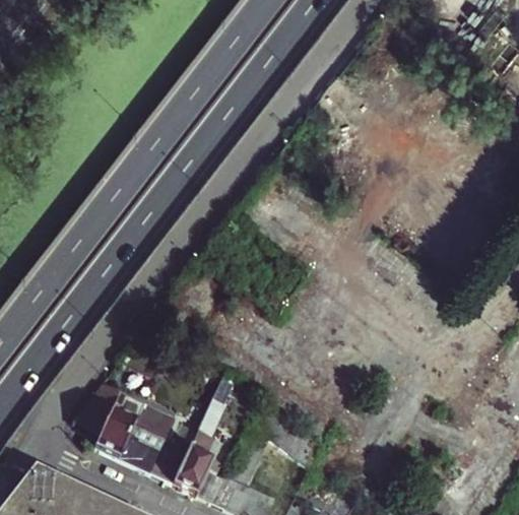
[(158,333),(165,325),(152,316),(146,324),(158,333)]
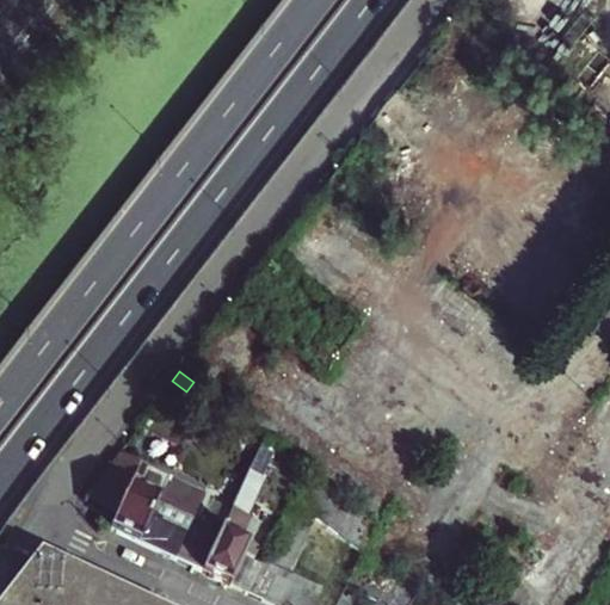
[(250,469),(250,468),(259,448),(265,437),(244,420),(226,457),(250,469)]
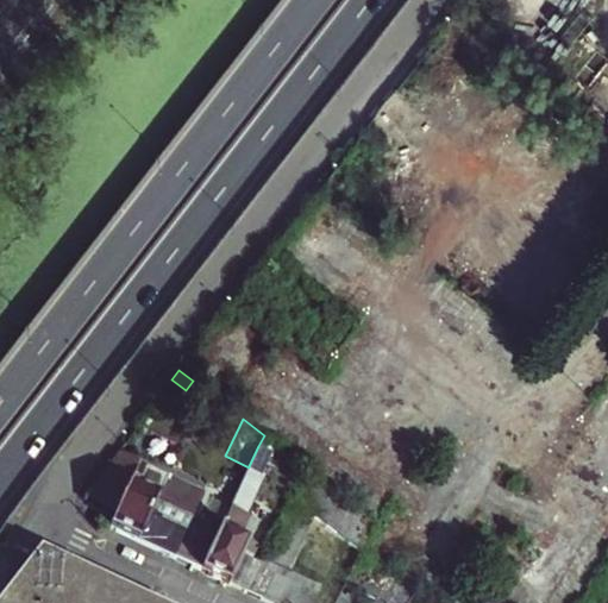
[(268,454),(275,444),(264,435),(258,446),(268,454)]
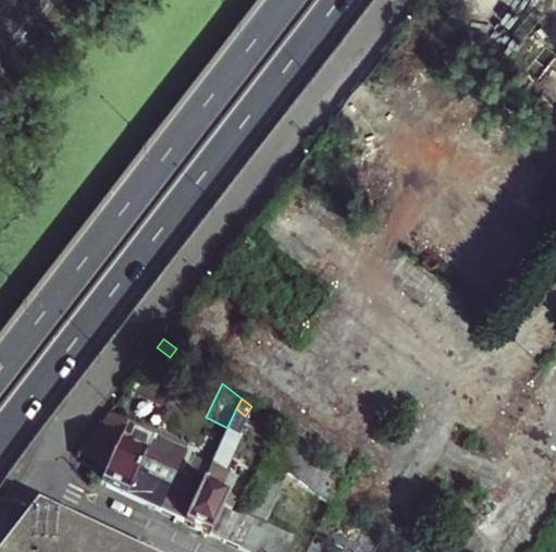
[(239,433),(245,416),(236,408),(227,427),(239,433)]
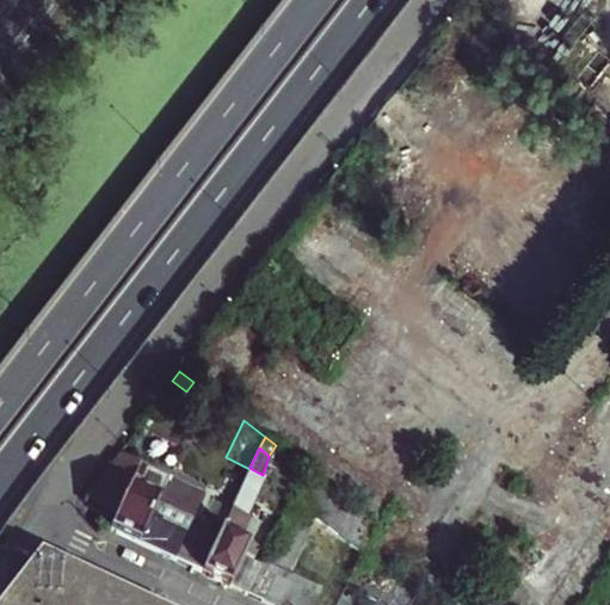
[(109,524),(174,555),(198,504),(204,489),(139,458),(109,524)]
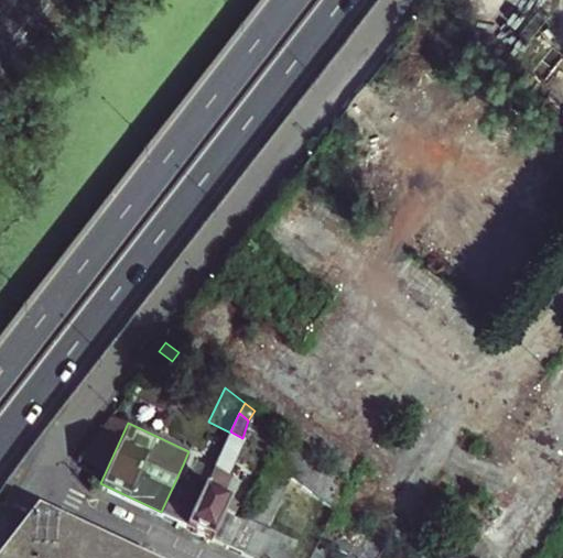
[(186,524),(228,544),(240,517),(224,510),(236,483),(227,479),(230,473),(226,472),(242,438),(230,431),(230,433),(205,485),(186,524)]
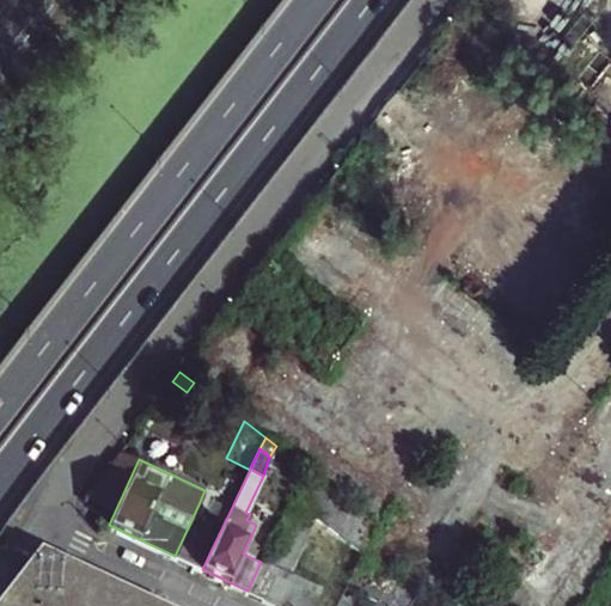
[(309,527),(315,514),(327,522),(340,495),(305,469),(282,515),(309,527)]
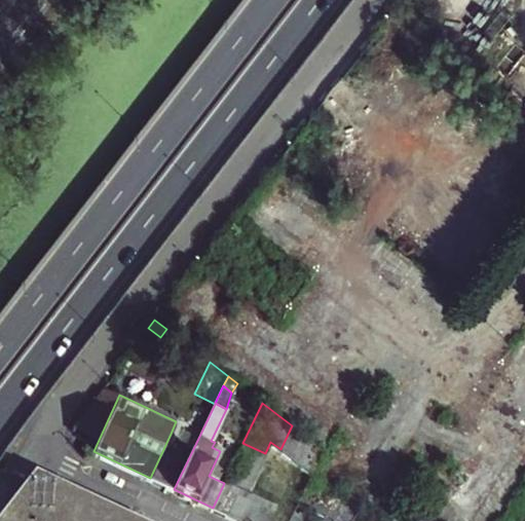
[(292,425),(280,449),(291,457),(302,433),(292,425)]
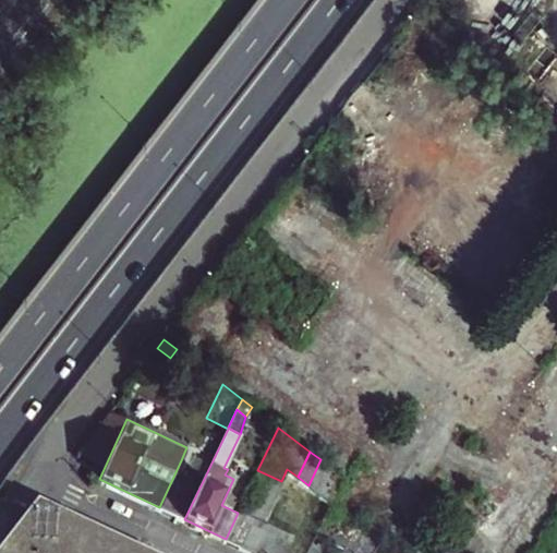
[(321,459),(309,485),(317,492),(329,467),(321,459)]
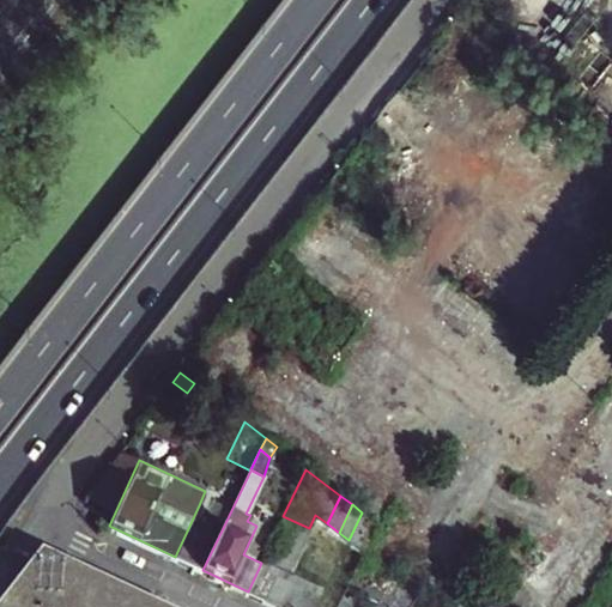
[(175,557),(203,570),(223,528),(207,521),(212,511),(199,505),(175,557)]
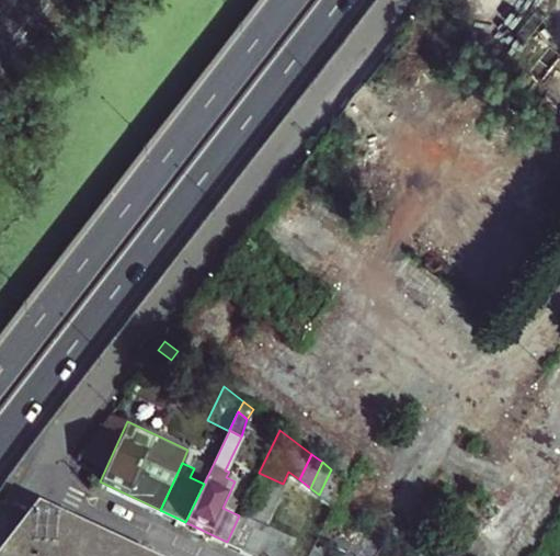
[(319,495),(330,503),(342,478),(331,469),(319,495)]
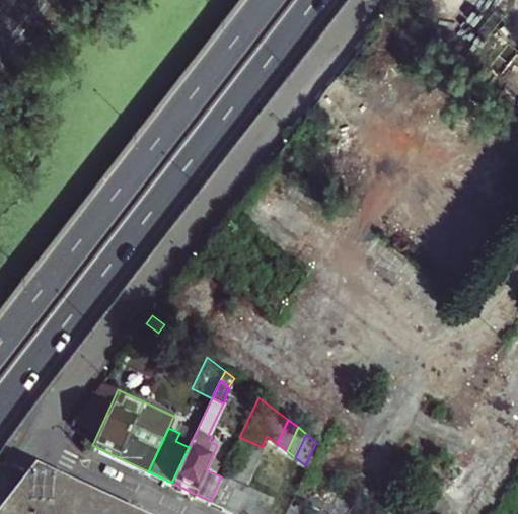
[(239,437),(234,448),(256,458),(262,447),(239,437)]
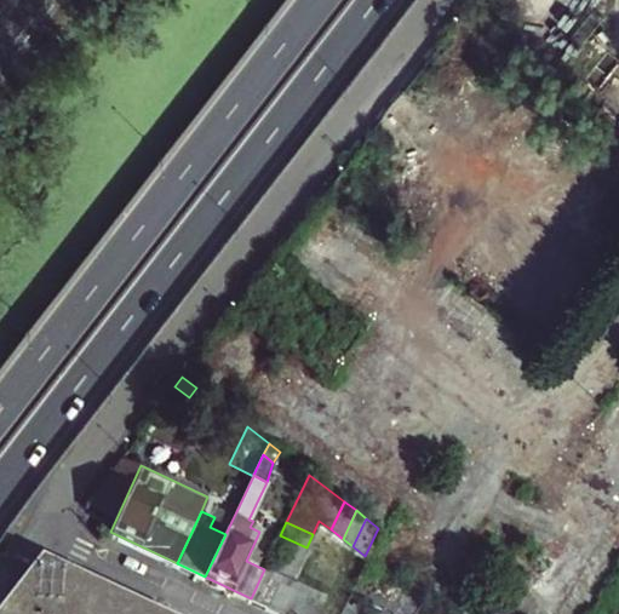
[(280,535),(274,549),(301,562),(307,547),(280,535)]
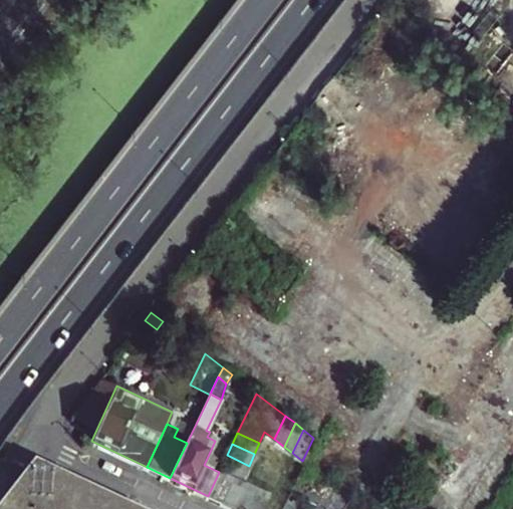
[(233,474),(243,478),(249,466),(227,455),(221,468),(233,474)]
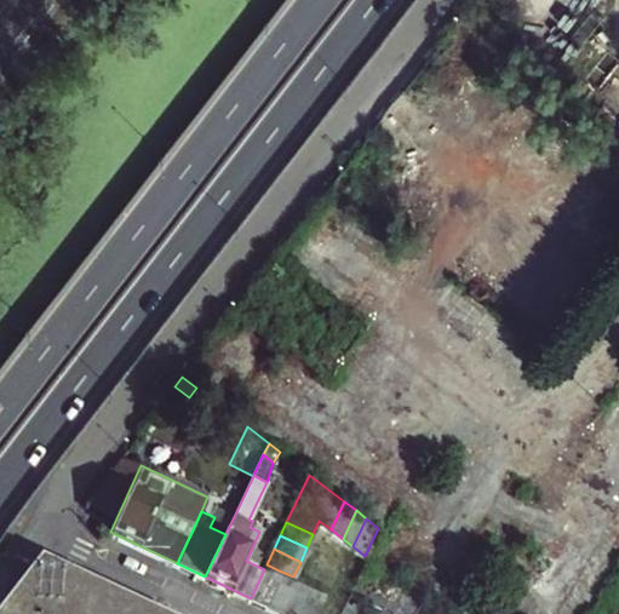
[(141,613),(34,563),(0,606),(0,613),(141,613)]
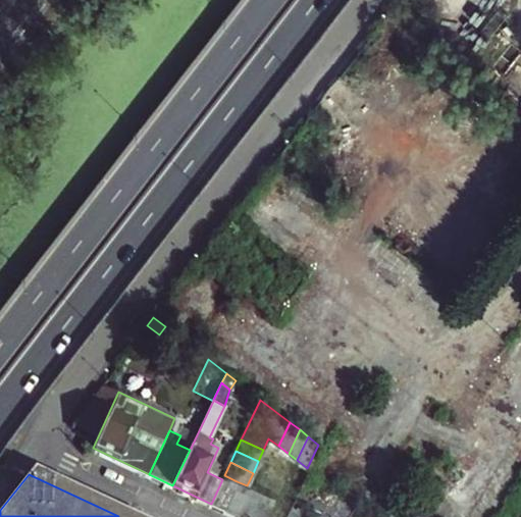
[(223,509),(237,481),(224,475),(222,479),(211,504),(223,509)]
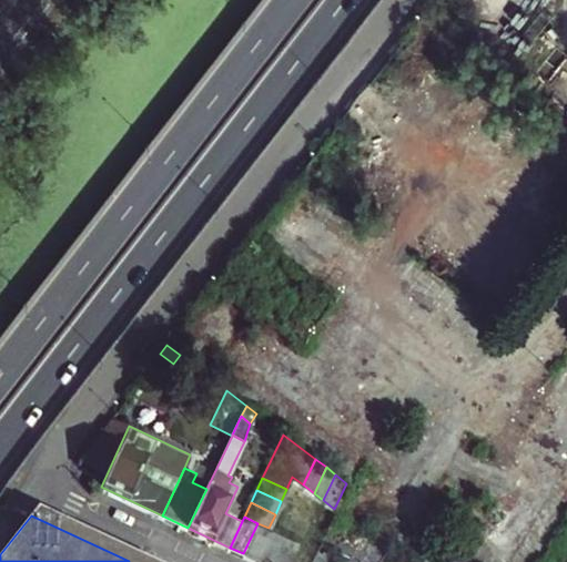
[(269,528),(257,523),(243,553),(256,560),(270,529),(269,528)]
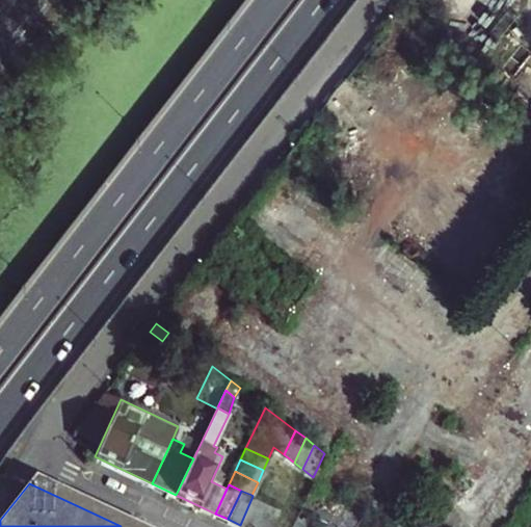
[(254,526),(266,502),(253,496),(240,525),(244,526),(254,526)]
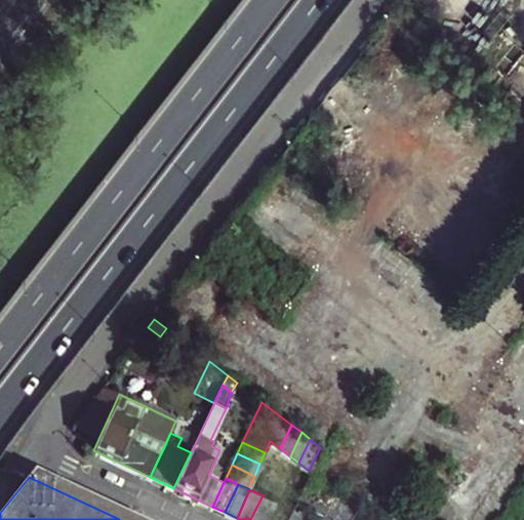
[(250,519),(268,519),(276,502),(263,495),(250,519)]
